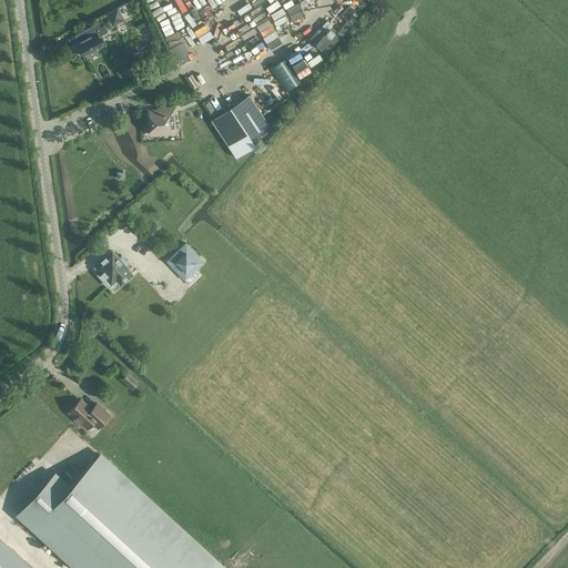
[(338,31),(354,14),(343,4),(327,21),(338,31)]
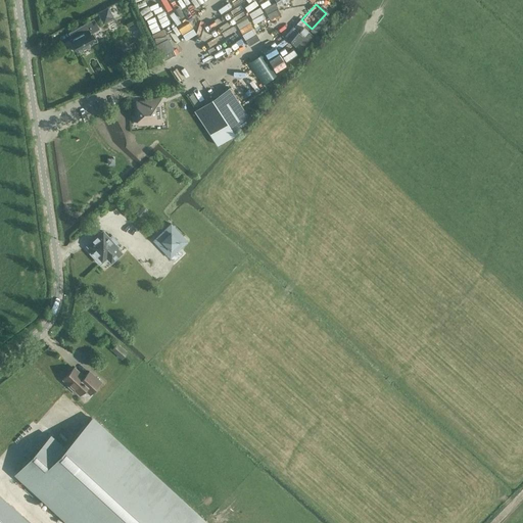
[(107,8),(99,13),(103,22),(112,17),(107,8)]
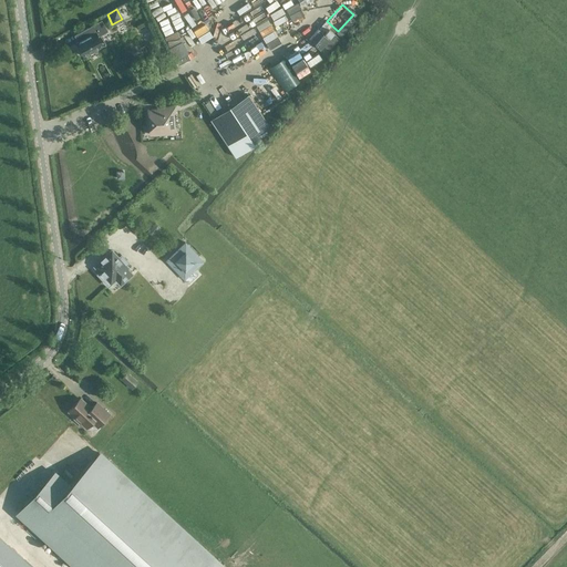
[(81,32),(84,39),(78,42),(84,55),(104,44),(100,37),(105,33),(99,22),(81,32)]
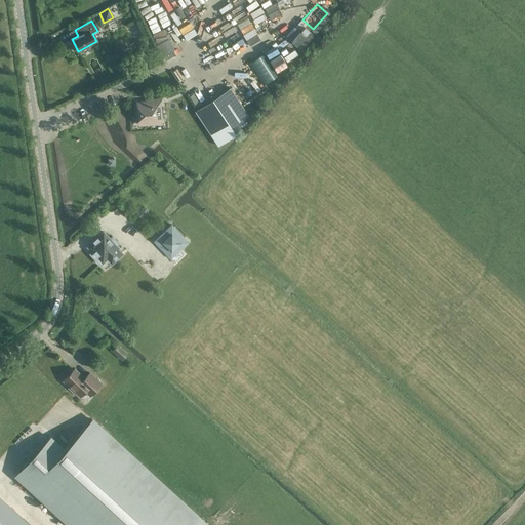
[(301,23),(285,40),(295,50),(312,33),(301,23)]
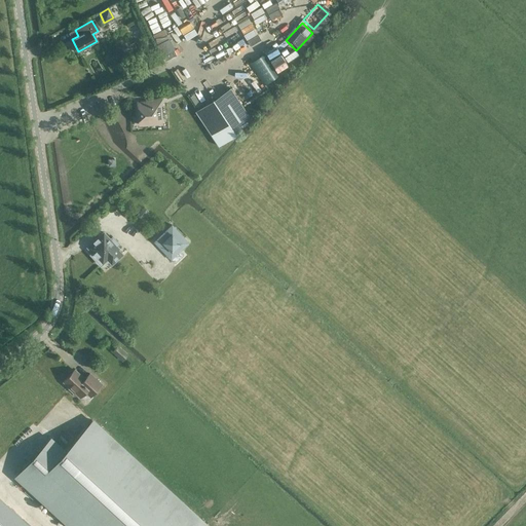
[(147,34),(157,54),(167,48),(157,29),(147,34)]
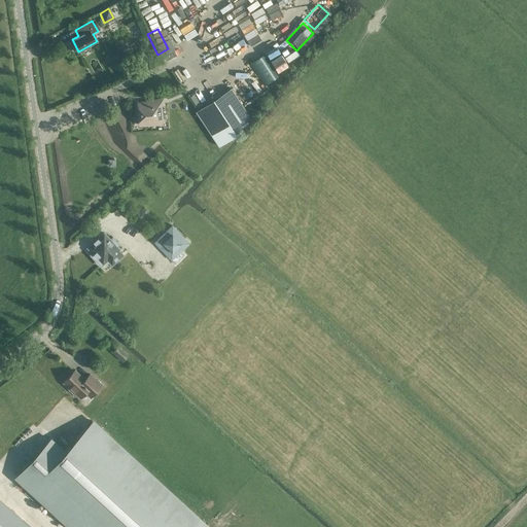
[(275,41),(266,57),(270,60),(280,43),(275,41)]
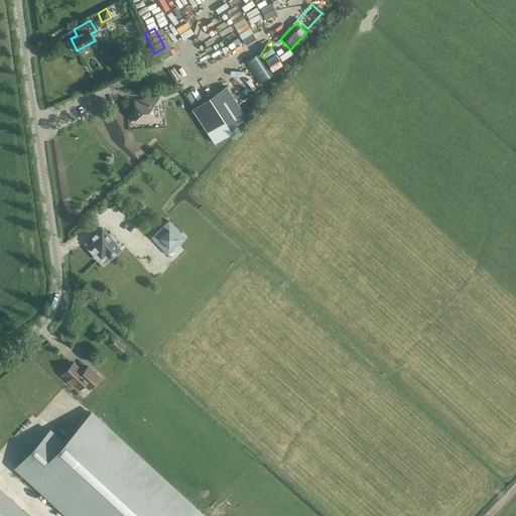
[(232,74),(240,85),(249,78),(241,67),(232,74)]
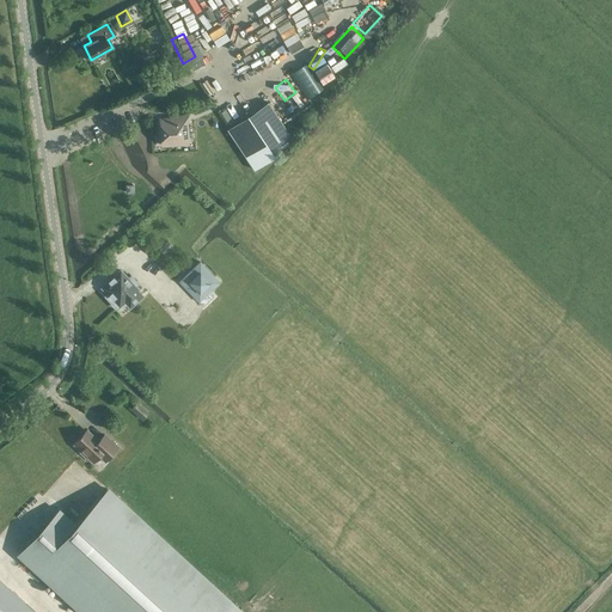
[(268,102),(227,129),(254,170),(275,155),(292,138),(268,102)]
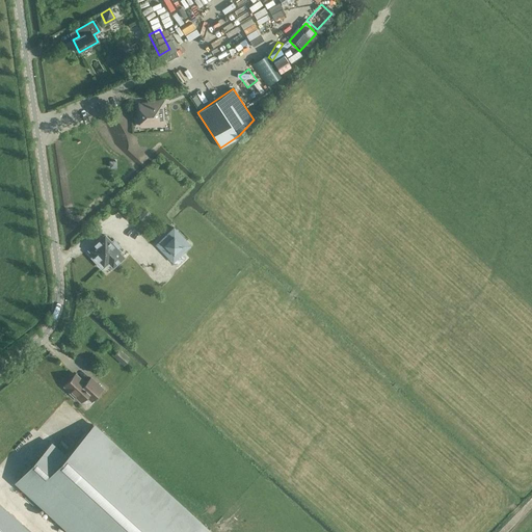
[(139,103),(140,127),(155,126),(154,125),(164,124),(164,100),(148,101),(148,102),(139,103)]
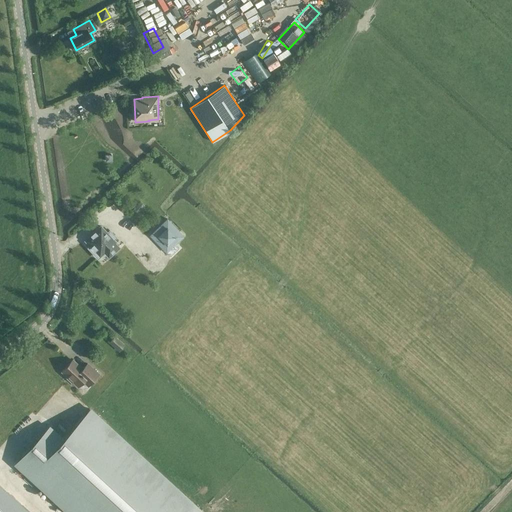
[(122,170),(128,164),(122,158),(116,163),(122,170)]
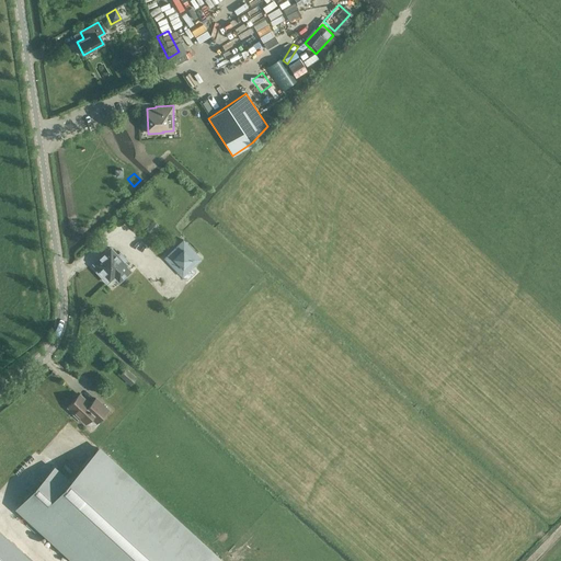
[(184,239),(164,258),(183,277),(203,259),(184,239)]
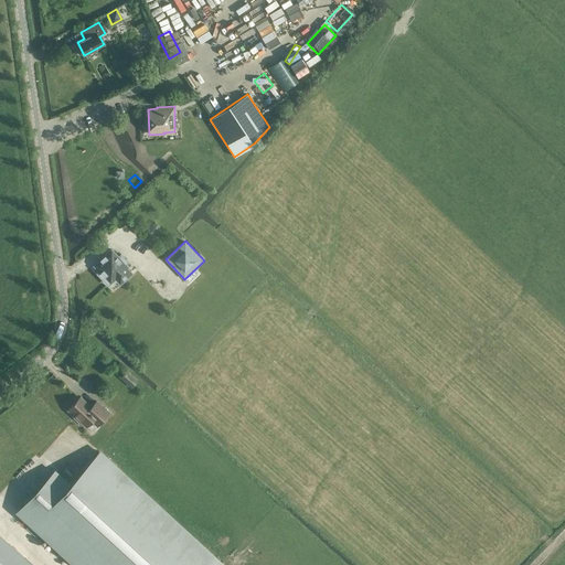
[(110,251),(94,265),(99,272),(97,274),(108,285),(118,275),(124,280),(131,273),(124,265),(126,263),(119,256),(117,258),(110,251)]
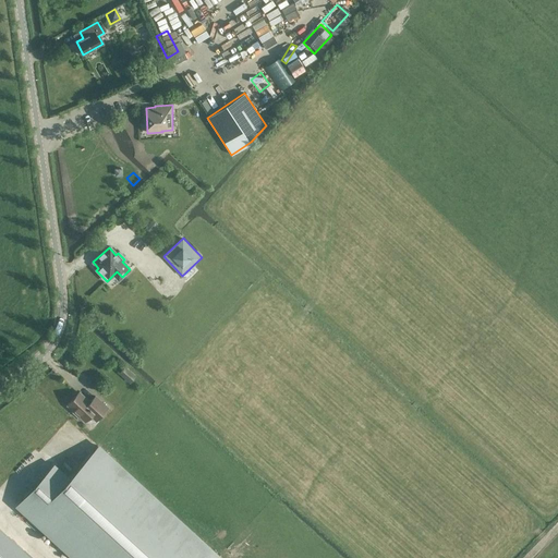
[(120,372),(131,380),(135,376),(124,366),(120,372)]
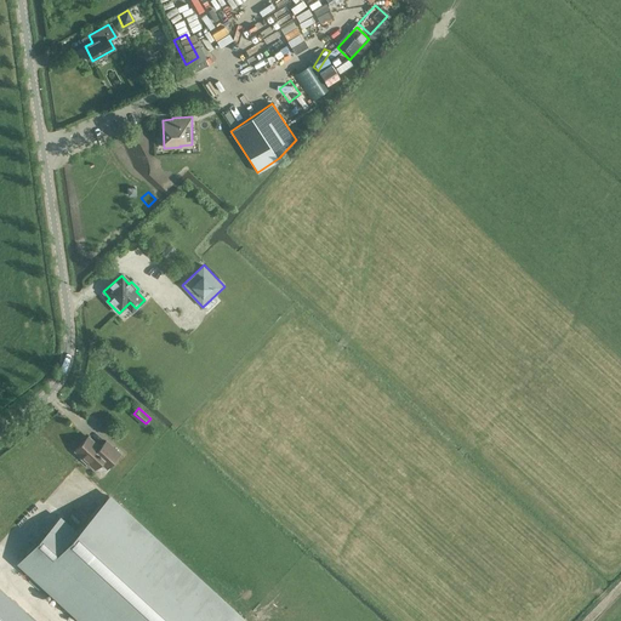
[(100,448),(87,437),(75,450),(81,456),(81,459),(85,462),(89,462),(95,468),(101,461),(107,467),(120,454),(106,440),(100,448)]
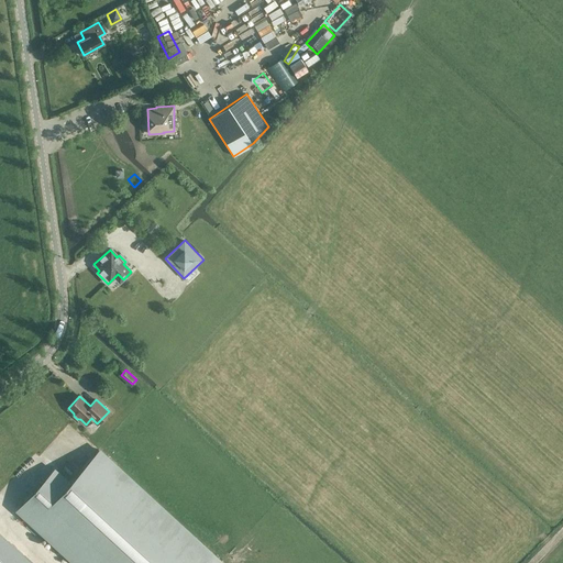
[(54,470),(17,509),(75,562),(219,562),(221,562),(98,450),(68,483),(54,470)]
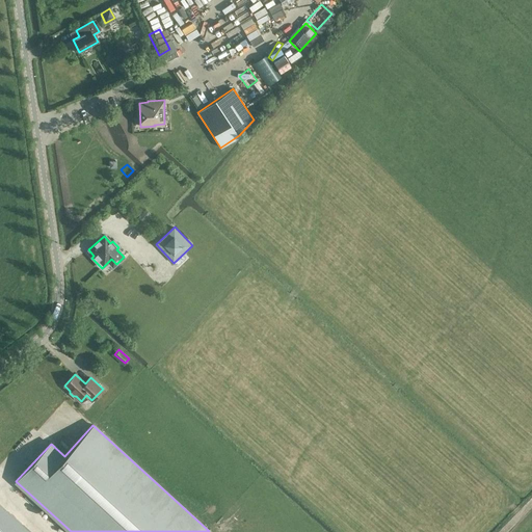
[(30,531),(0,504),(0,531),(30,531)]
